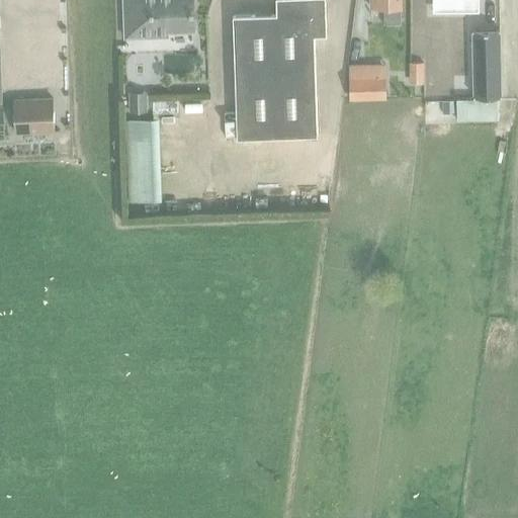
[(195,32),(194,11),(193,0),(123,0),(124,9),(125,39),(170,37),(170,33),(195,32)]
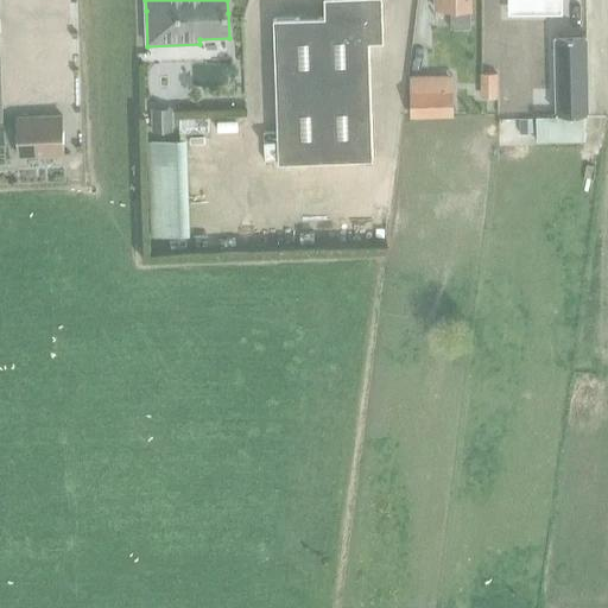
[(384,40),(382,18),(381,0),(324,0),(325,16),(273,18),(278,162),(373,159),(369,42),(384,40)]
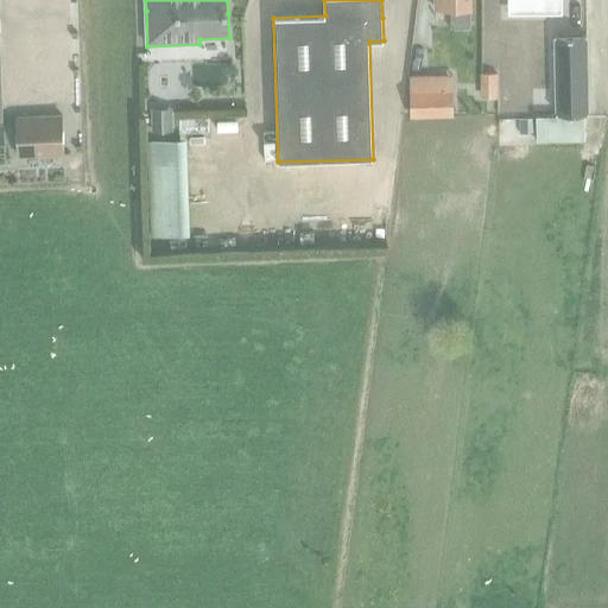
[(470,29),(470,0),(435,0),(435,8),(451,8),(451,29),(470,29)]
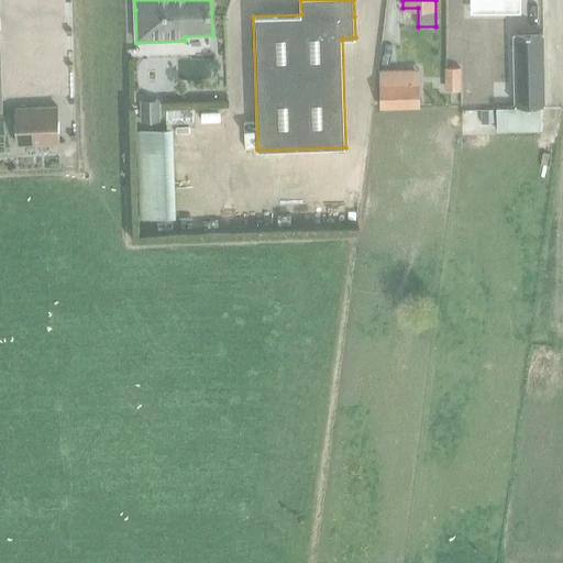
[(492,0),(492,13),(520,13),(520,0),(492,0)]
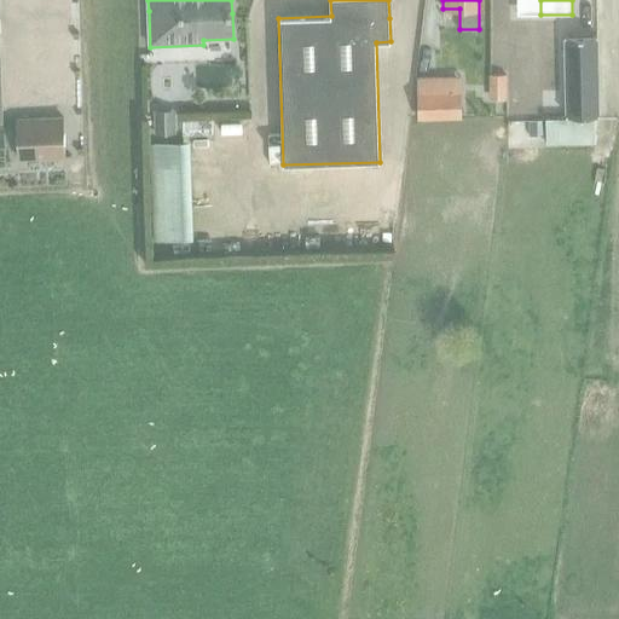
[(566,116),(574,116),(597,116),(596,36),(565,36),(566,116)]
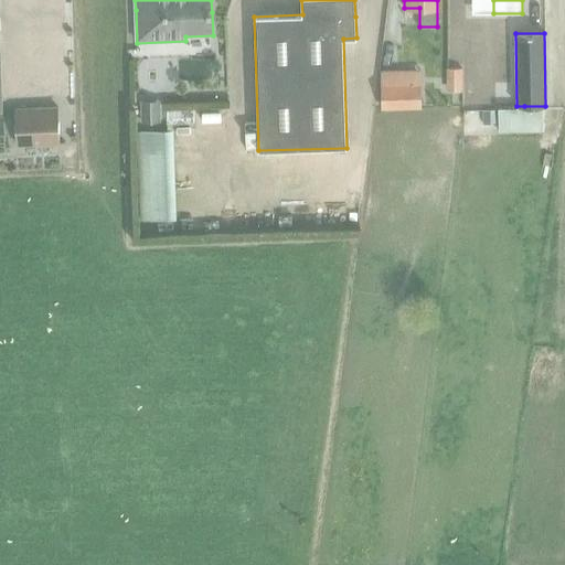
[(395,77),(397,64),(381,63),(376,98),(415,103),(417,80),(395,77)]
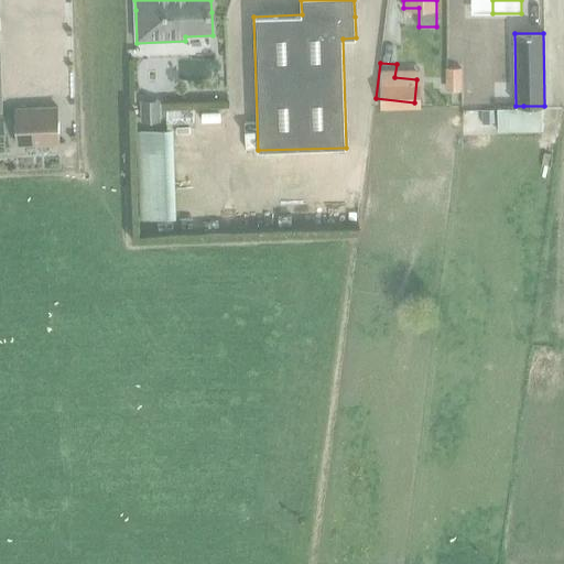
[(163,68),(129,69),(130,102),(164,101),(163,68)]
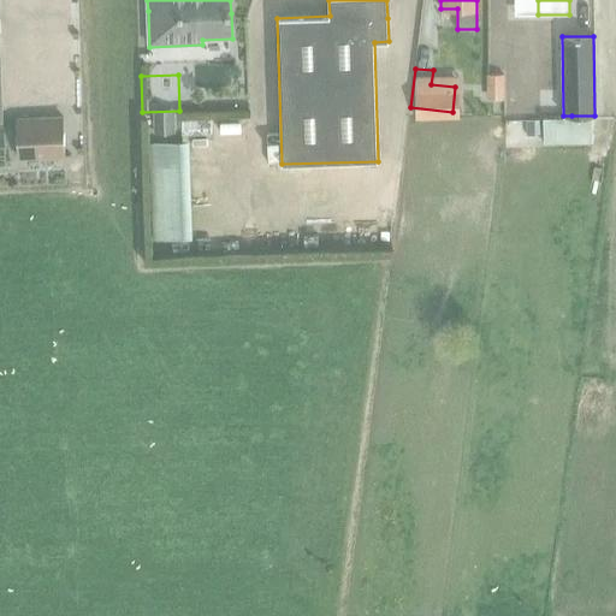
[(504,75),(487,75),(487,94),(492,100),(504,100),(504,75)]
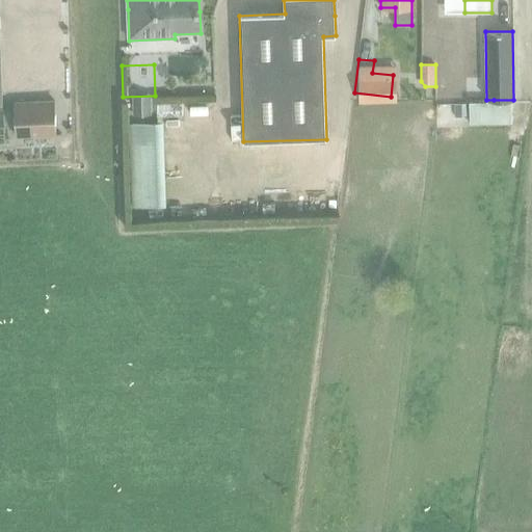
[(55,102),(15,104),(16,136),(56,135),(55,102)]
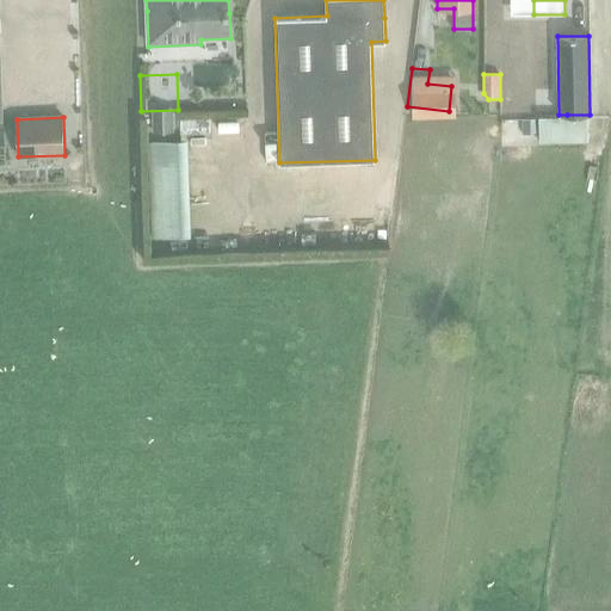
[(587,141),(587,117),(539,118),(541,142),(587,141)]
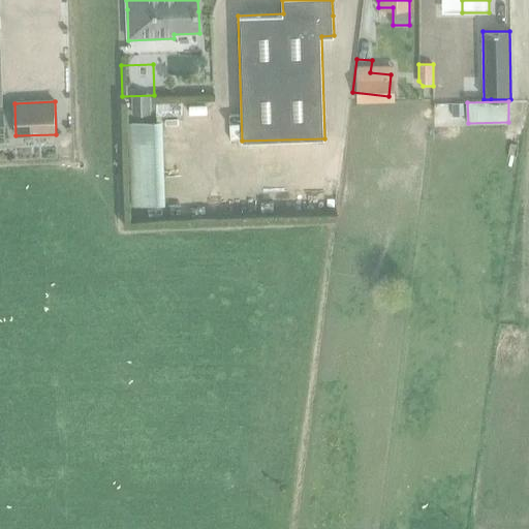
[(166,205),(162,123),(130,124),(133,207),(166,205)]
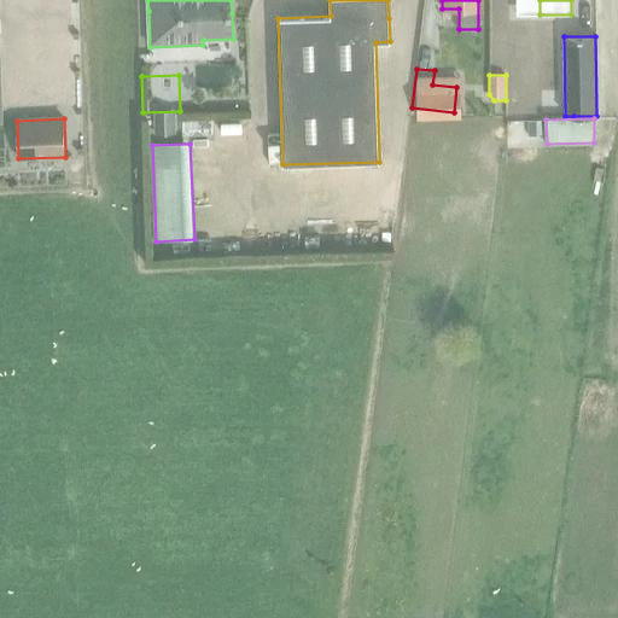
[(16,179),(65,178),(64,159),(15,161),(16,179)]
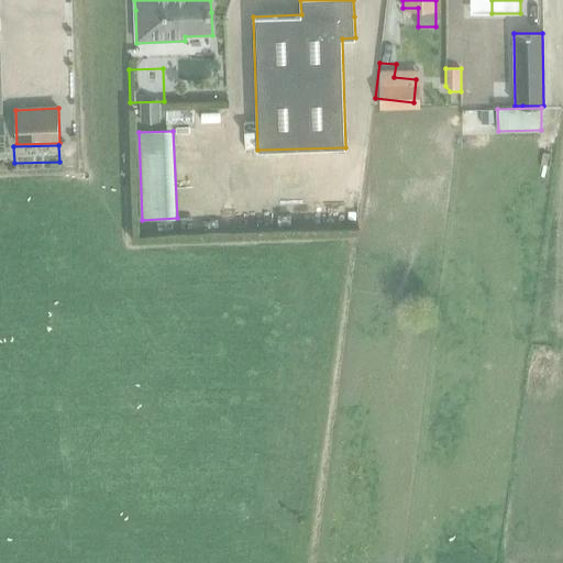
[(69,151),(63,158),(63,165),(77,165),(76,151),(69,151)]
